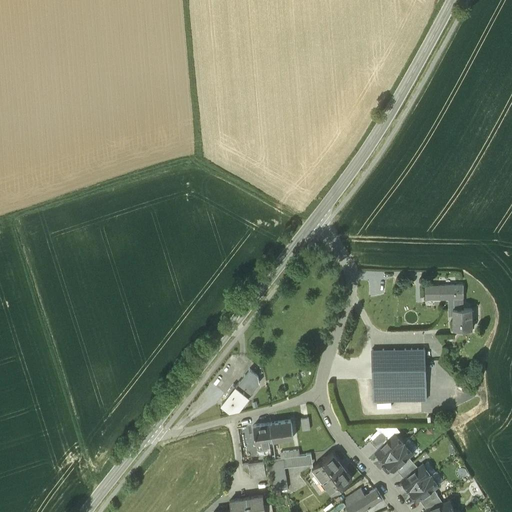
[(462,285),(438,285),(438,300),(444,300),(444,297),(462,297),(462,285)]
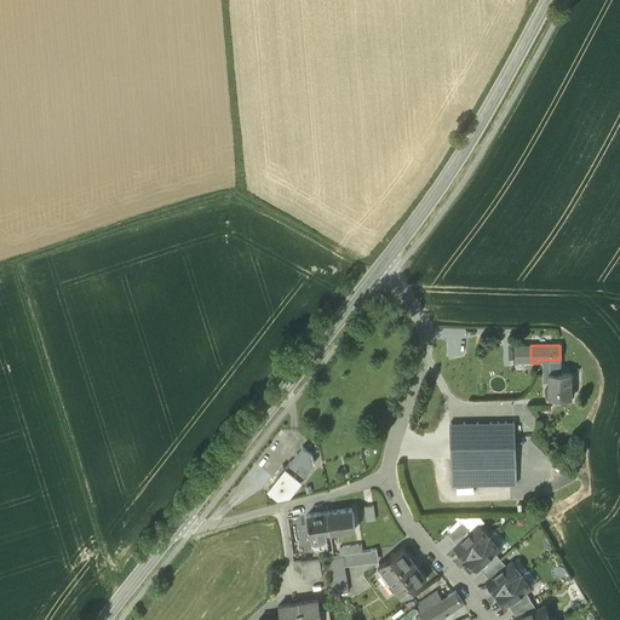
[(569,374),(560,374),(560,362),(549,362),(549,374),(547,374),(547,400),(570,399),(569,374)]
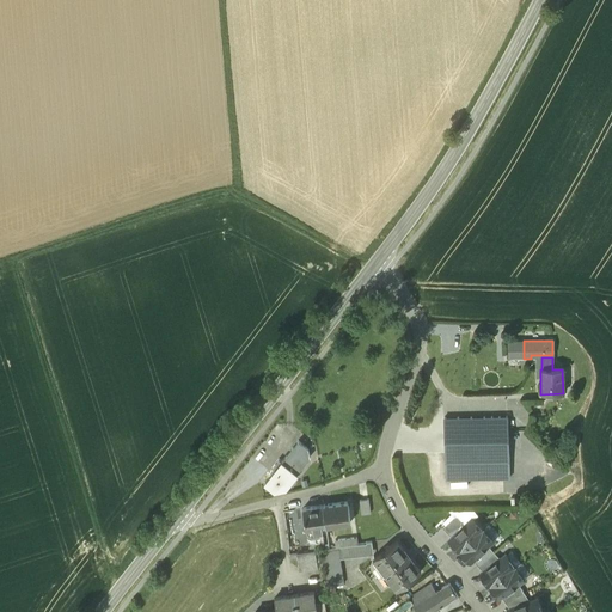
[(506,417),(444,418),(445,479),(507,478),(507,442),(506,417)]
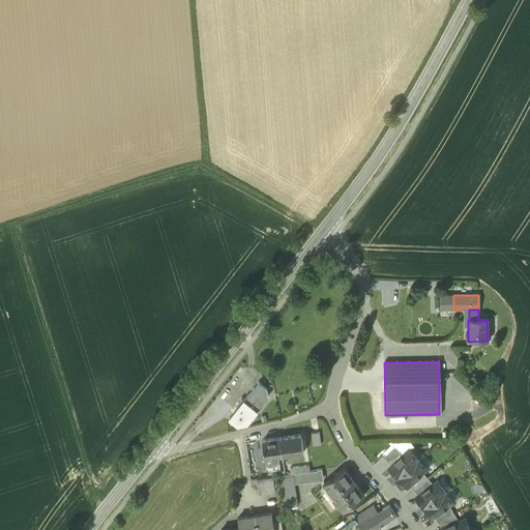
[(266,389),(258,383),(243,400),(257,410),(268,396),(266,389)]
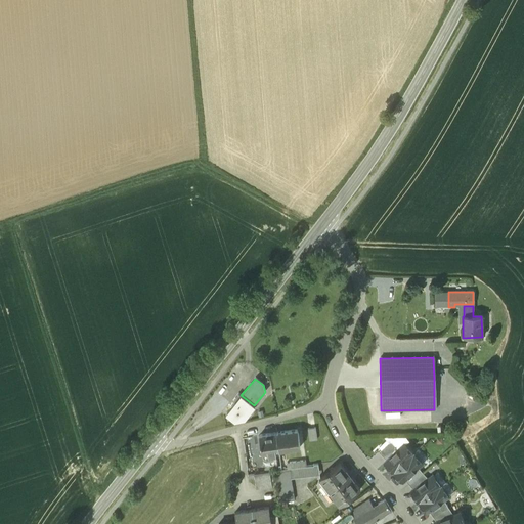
[(241,395),(238,394),(232,401),(234,403),(226,413),(234,421),(244,418),(254,405),(241,395)]
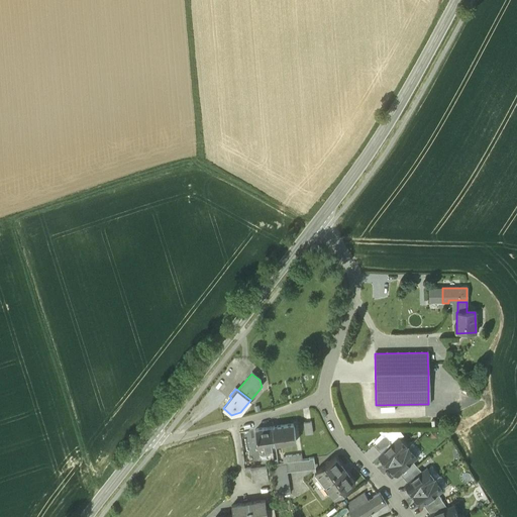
[(304,422),(306,434),(315,433),(313,421),(304,422)]
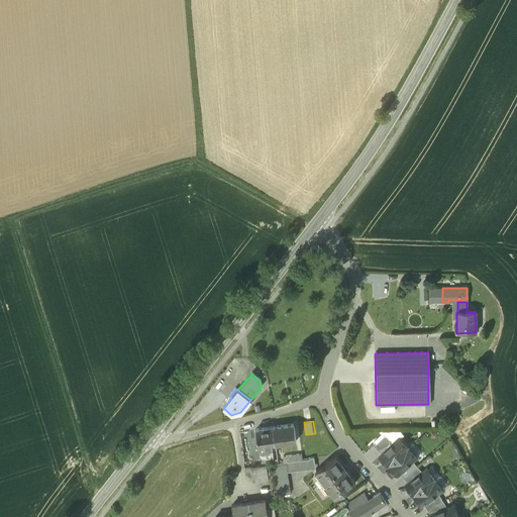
[(294,443),(292,426),(272,429),(274,446),(294,443)]
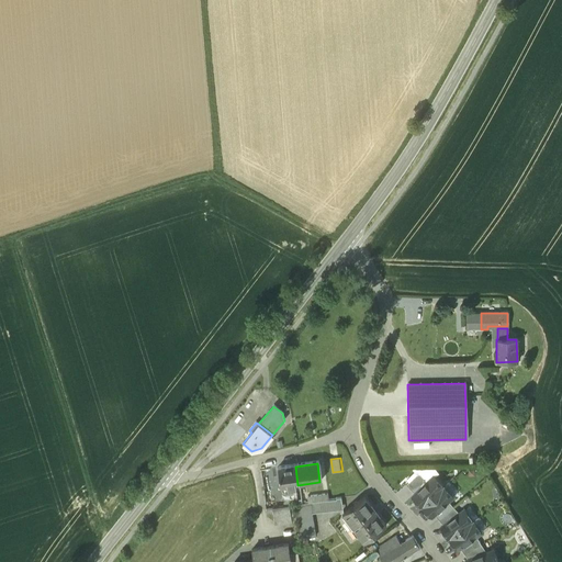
[(295,467),(277,469),(279,487),(285,487),(285,490),(294,489),(294,486),(298,485),(295,467)]
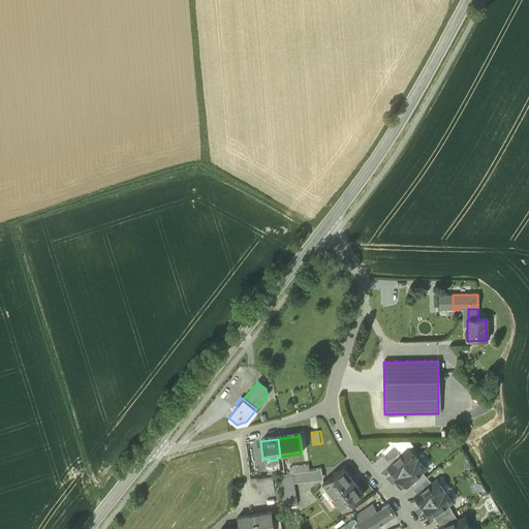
[(396,445),(393,445),(382,457),(391,465),(403,453),(396,445)]
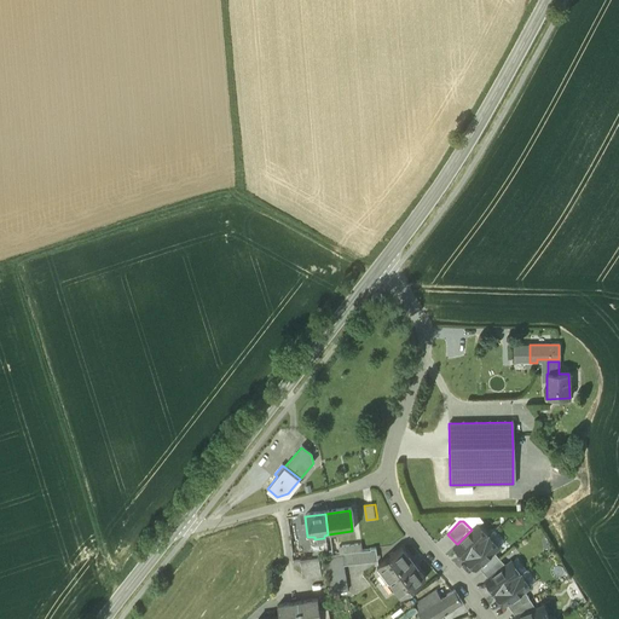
[(457,544),(455,547),(466,557),(489,534),(478,524),(472,530),(457,544)]
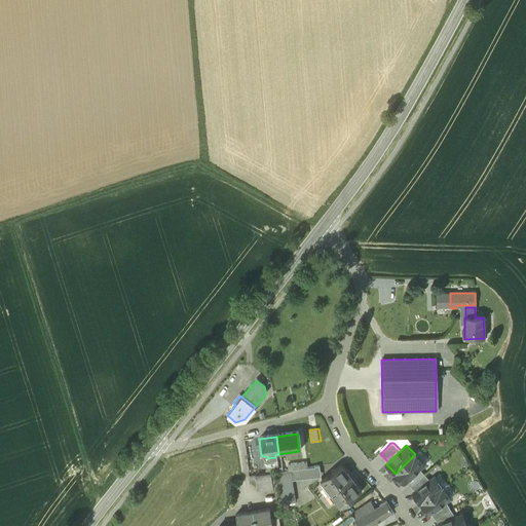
[(415,454),(396,474),(405,484),(407,481),(420,468),(424,464),(415,454)]
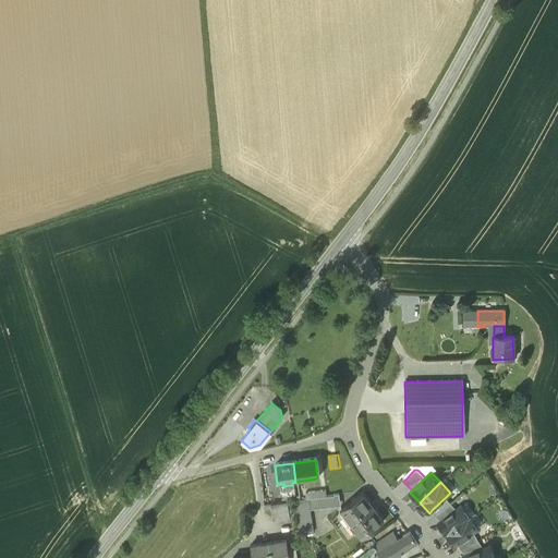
[(324,492),(303,495),(304,501),(325,498),(324,492)]
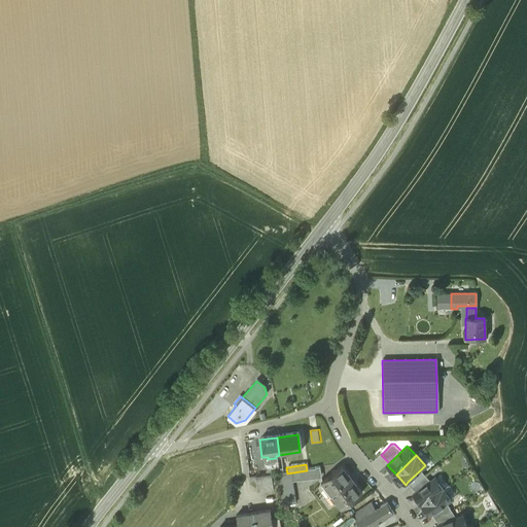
[(346,473),(341,466),(320,483),(341,508),(361,492),(356,486),(354,488),(344,475),(346,473)]
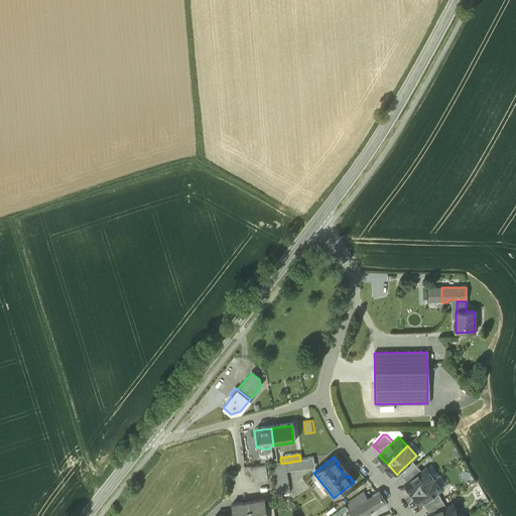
[(412,460),(399,472),(403,477),(416,466),(412,460)]
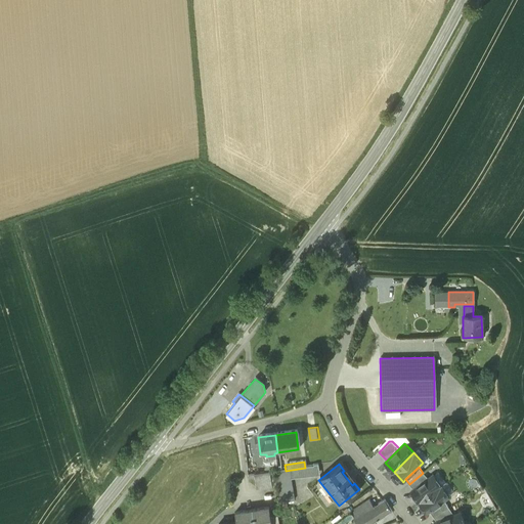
[(288,471),(274,473),(279,505),(293,503),(288,471)]
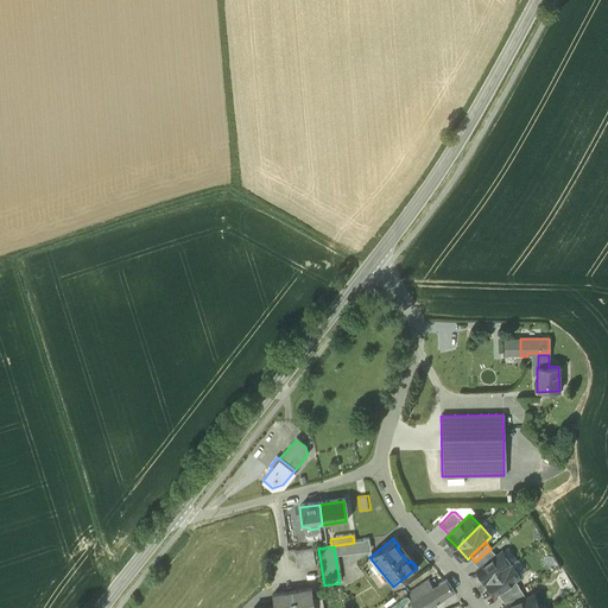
[(491,549),(475,562),(480,568),(496,555),(491,549)]
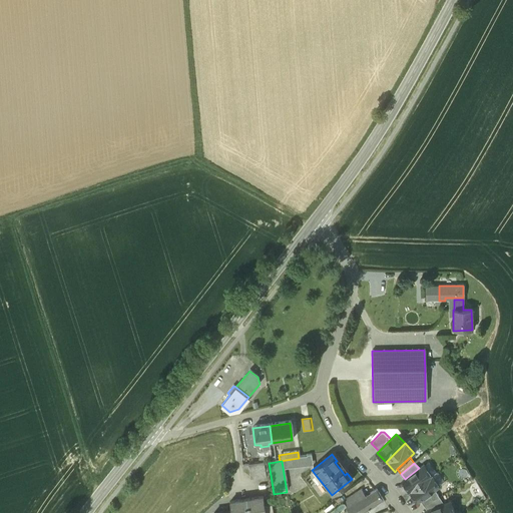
[(263,464),(247,466),(249,480),(265,477),(263,464)]
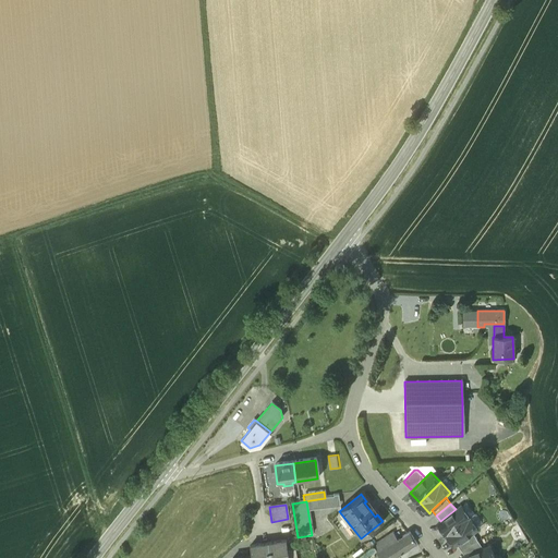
[(440,521),(437,523),(446,534),(470,517),(461,505),(456,509),(440,521)]
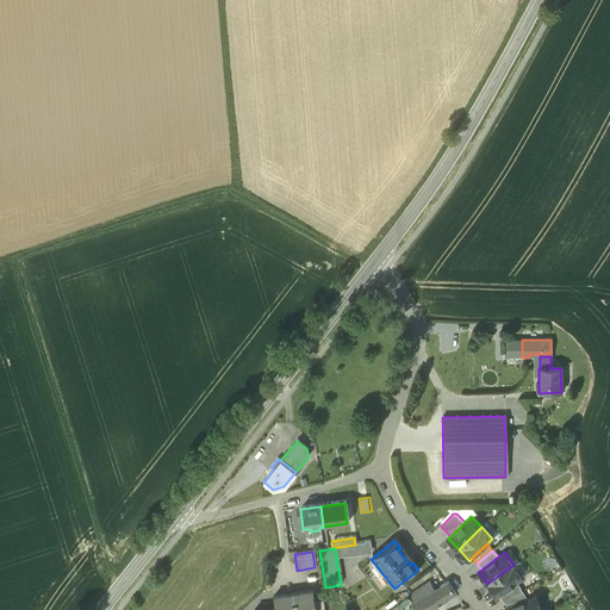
[(514,565),(487,584),(497,596),(499,595),(517,582),(523,577),(514,565)]
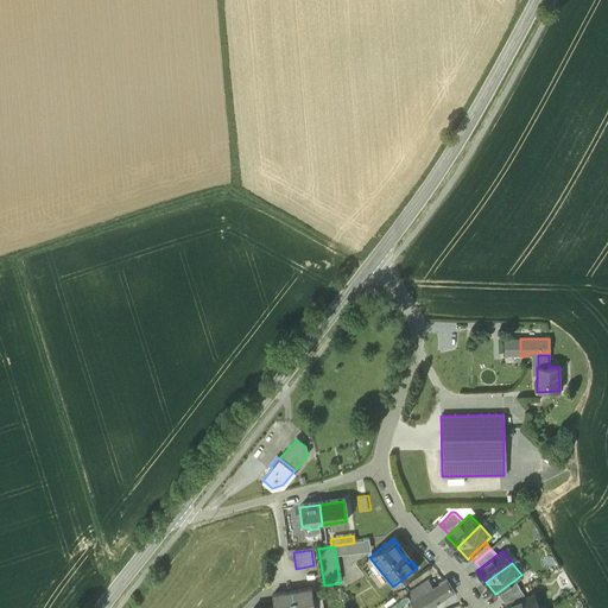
[(447,580),(422,596),(429,607),(451,591),(453,593),(454,591),(447,580)]
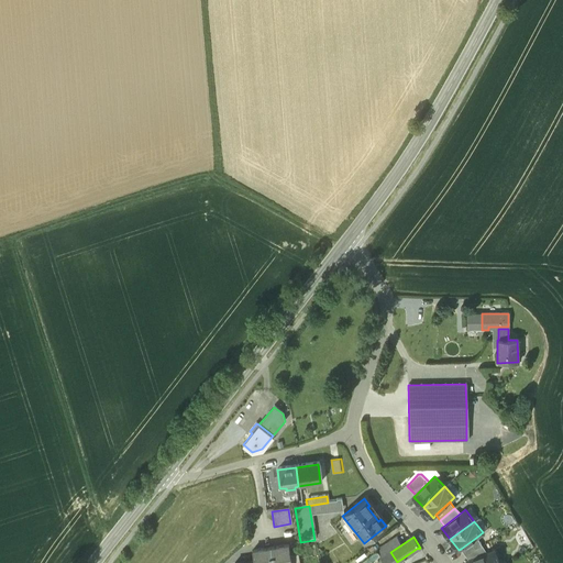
[(477,537),(461,549),(465,554),(483,544),(477,537)]
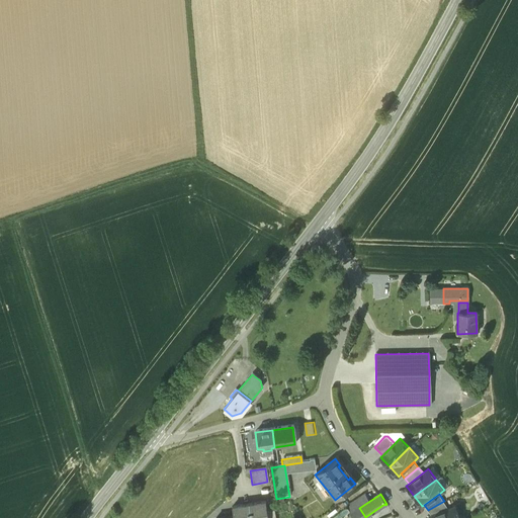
[(444,501),(428,510),(431,516),(448,509),(444,501)]
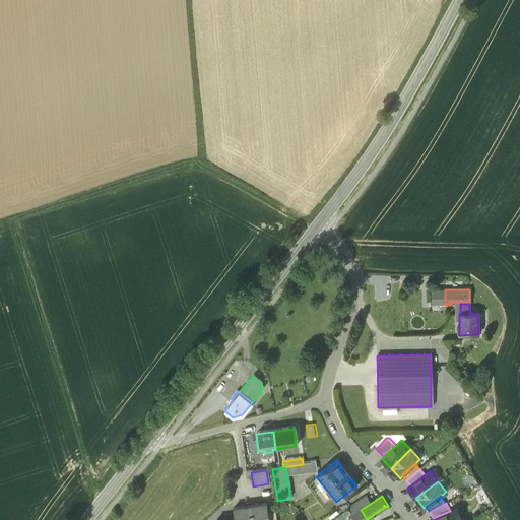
[(266,504),(249,507),(251,519),(268,519),(268,514),(266,504)]
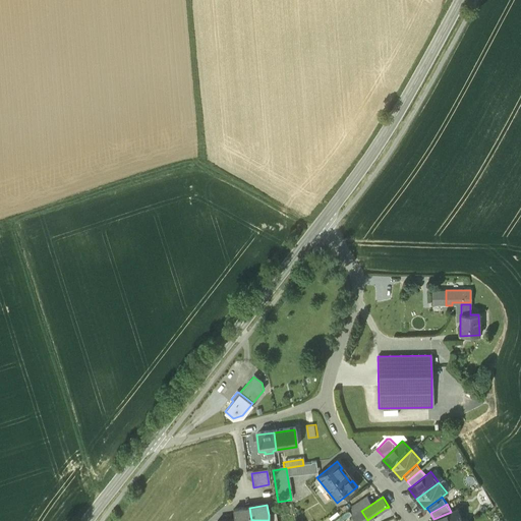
[(251,520),(249,508),(233,511),(234,519),(234,520),(251,520)]
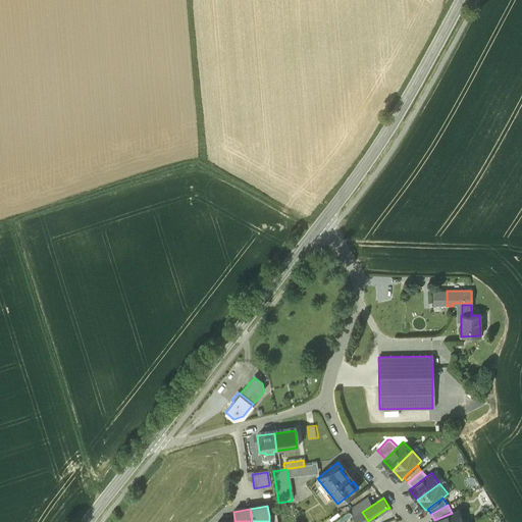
[(434,520),(432,521),(462,521),(458,510),(452,513),(434,520)]
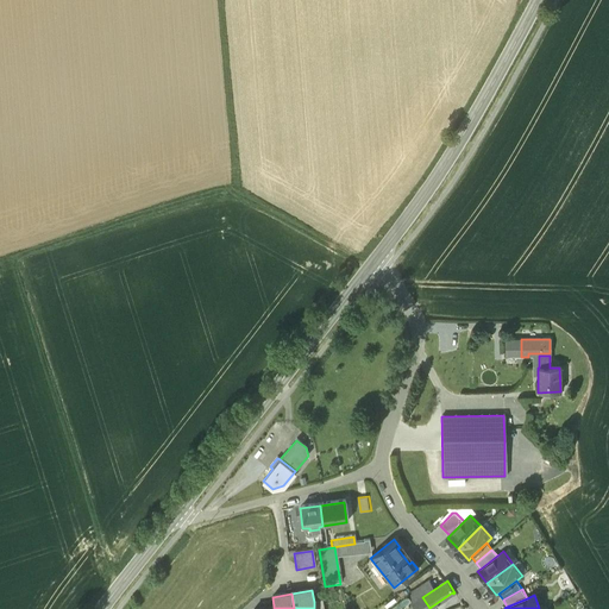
[(427,608),(429,608),(422,597),(409,606),(412,608),(413,607),(414,608),(427,608)]
